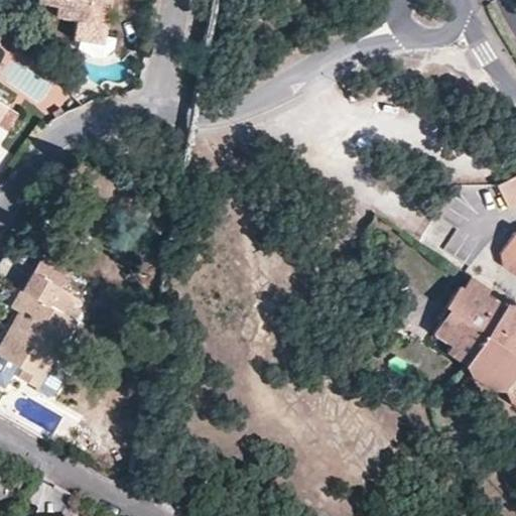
[(104,44),(106,35),(112,0),(58,0),(57,6),(55,16),(78,20),(74,39),(80,40),(104,44)]
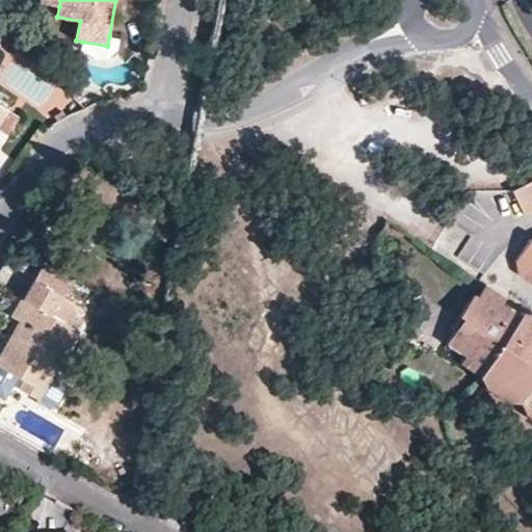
[(120,38),(109,36),(107,46),(82,42),(80,49),(95,58),(105,60),(117,50),(120,38)]
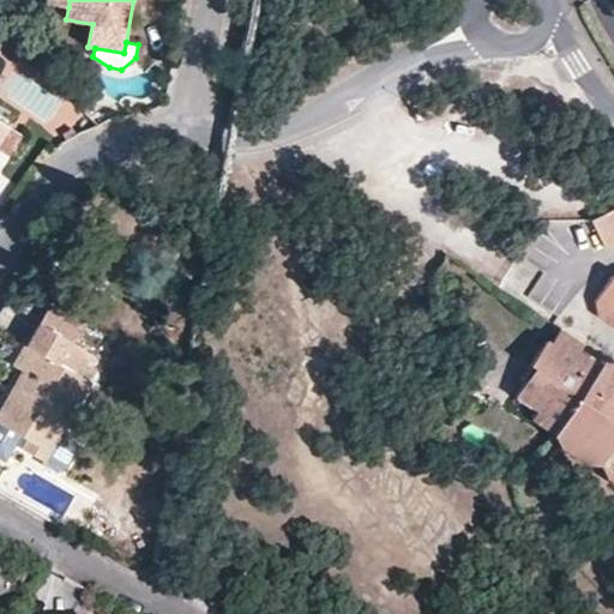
[(22,134),(0,120),(0,149),(7,155),(22,134)]
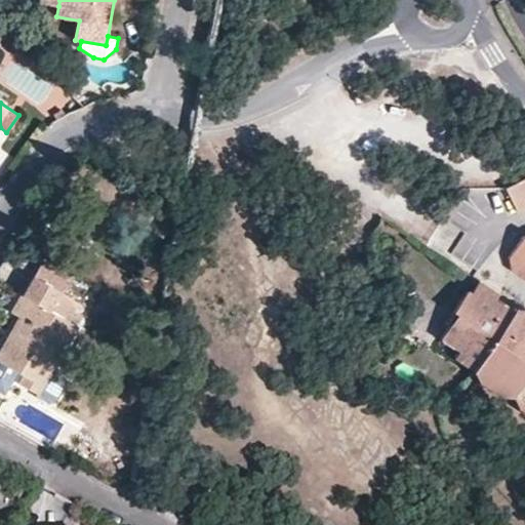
[(524,208),(524,177),(506,188),(518,212),(524,208)]
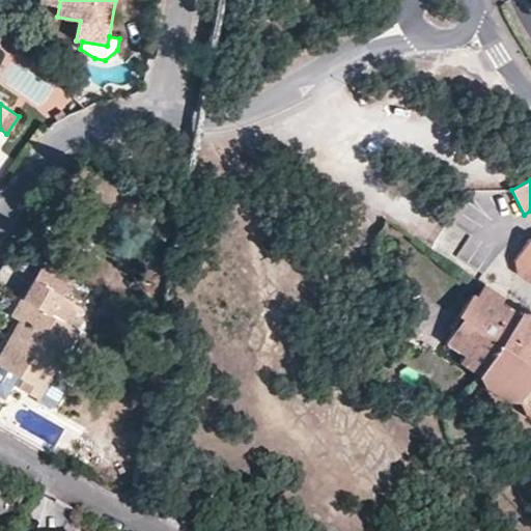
[(530,311),(522,311),(519,314),(500,302),(504,297),(483,284),(476,296),(473,292),(457,314),(463,317),(445,343),(465,356),(459,362),(479,375),(485,387),(508,401),(519,401),(524,412),(530,416),(530,239),(529,240),(514,261),(516,272),(530,281),(530,311)]
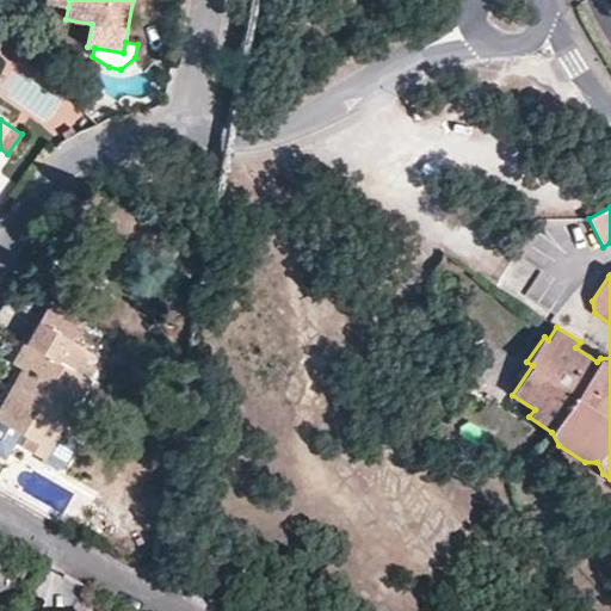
[(60,432),(97,369),(86,363),(92,352),(69,339),(80,321),(50,303),(26,345),(24,344),(13,364),(23,370),(0,408),(0,420),(26,437),(22,446),(44,460),(60,432)]
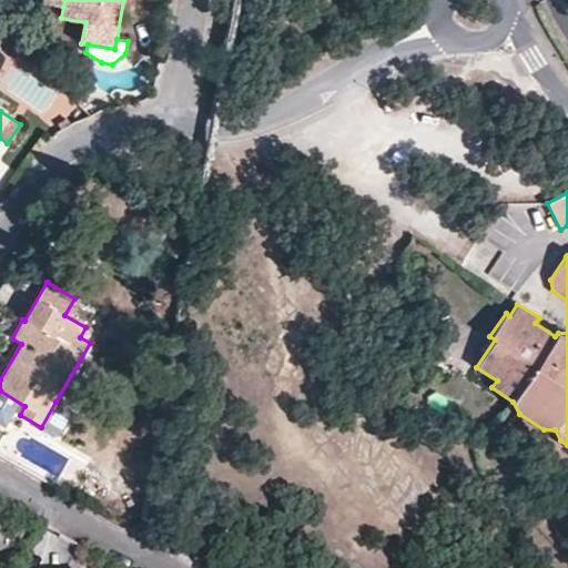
[(24,406),(0,391),(0,421),(7,425),(14,412),(20,415),(24,406)]
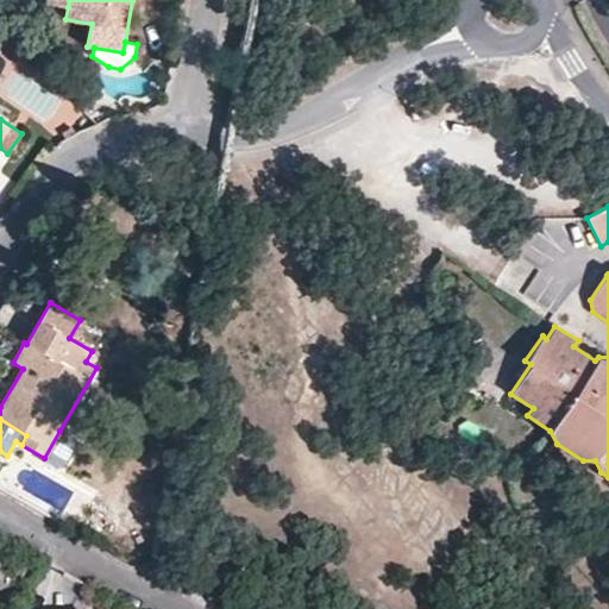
[(76,440),(60,431),(44,458),(60,468),(68,465),(77,449),(76,440)]
